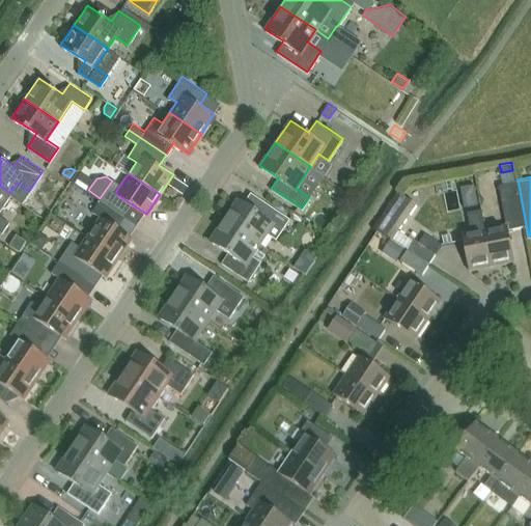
[(513,258),(508,227),(525,224),(516,180),(499,183),(507,223),(484,227),(491,264),(513,258)]
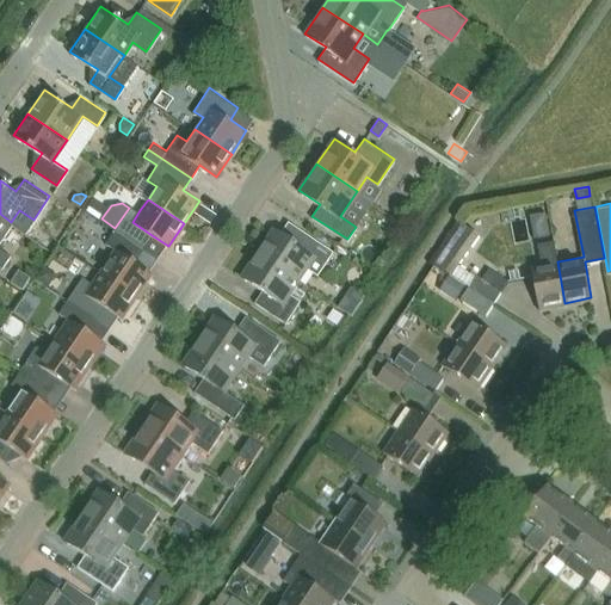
[(0,246),(0,238),(11,222),(0,214),(0,265),(1,266),(11,253),(0,246)]
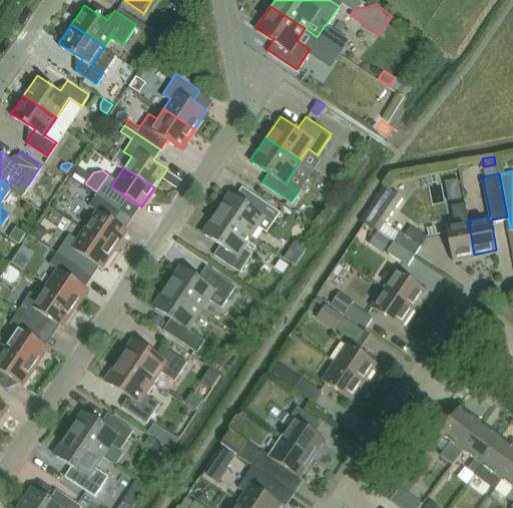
[(370,221),(379,227),(403,194),(394,188),(370,221)]
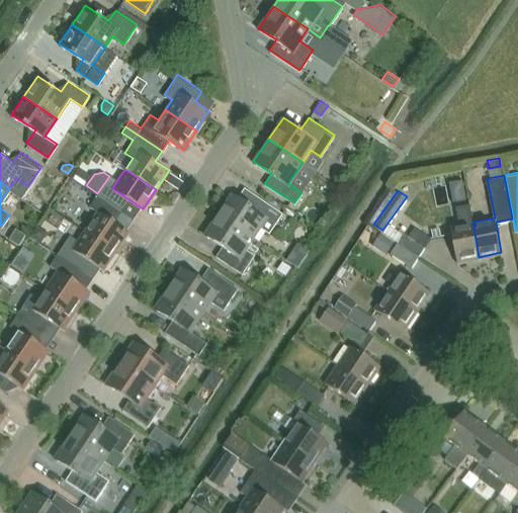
[(219,214),(253,236),(260,226),(269,232),(282,211),(256,194),(250,204),(232,192),(219,214)]
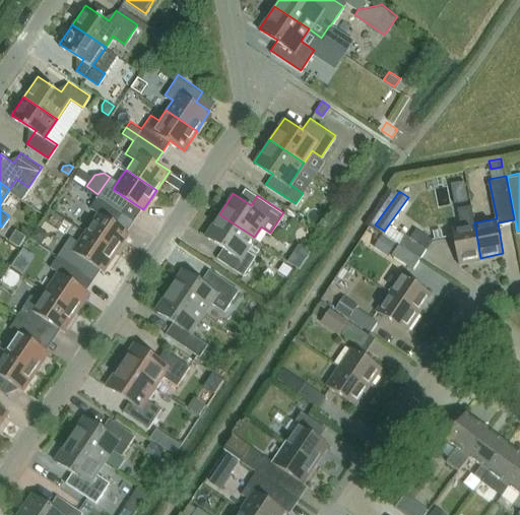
[(98,211),(85,230),(117,250),(129,231),(116,221),(122,210),(98,194),(89,205),(98,211)]
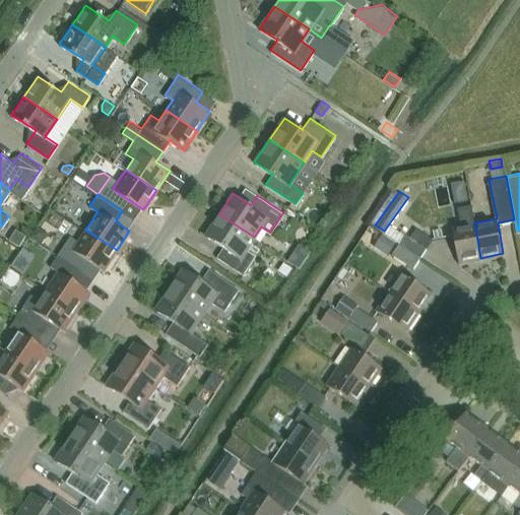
[(457,206),(460,226),(452,227),(458,262),(480,258),(474,222),(470,203),(457,206)]
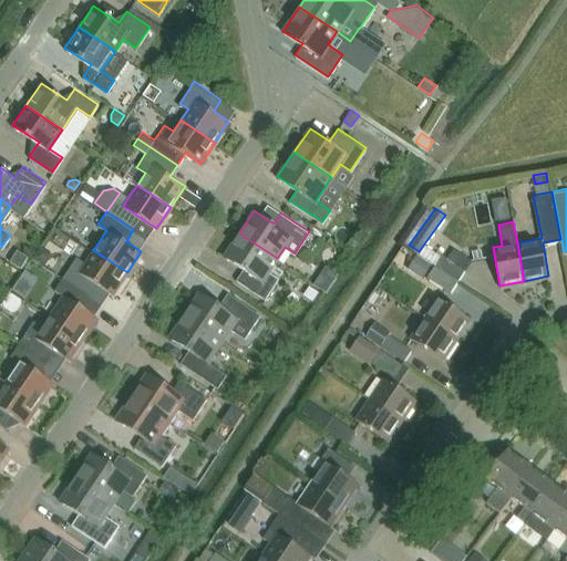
[(277,258),(239,234),(224,256),(244,268),(236,279),(265,298),(278,278),(268,271),(277,258)]
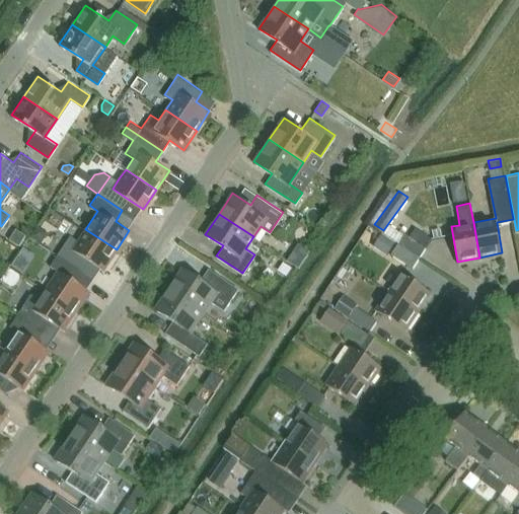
[(30,234),(41,240),(46,234),(43,228),(38,224),(30,234)]
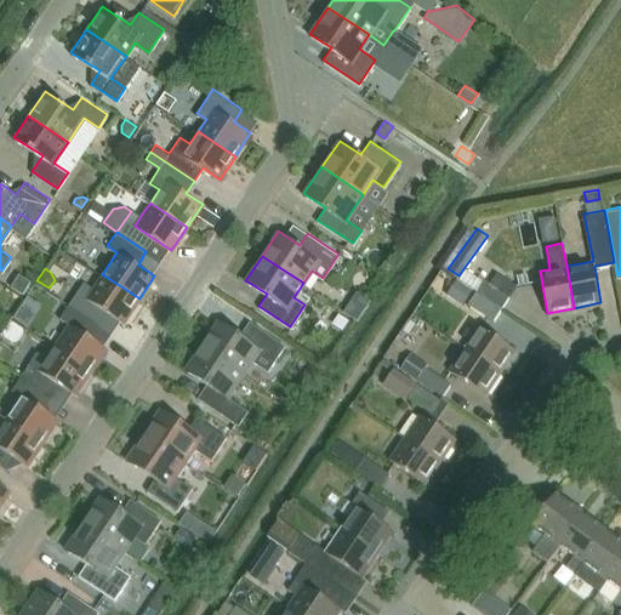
[(476,290),(501,307),(516,284),(496,271),(490,280),(484,277),(476,290)]
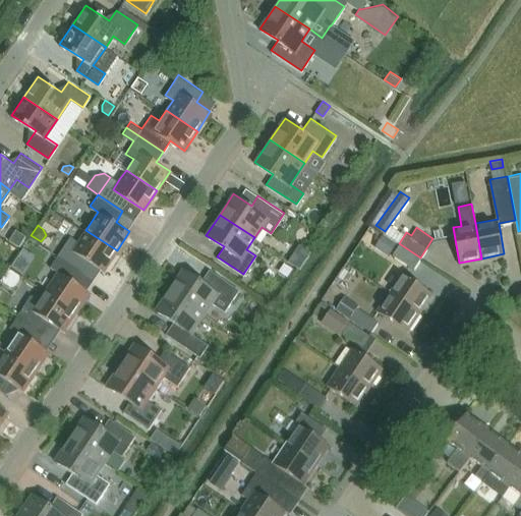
[(9,238),(19,244),(26,234),(16,228),(9,238)]
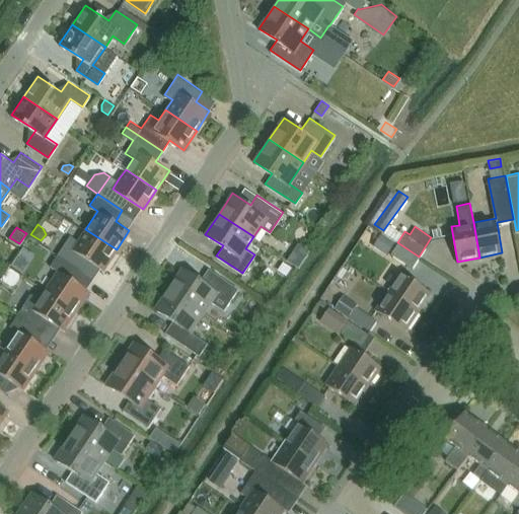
[(103,269),(117,249),(85,229),(78,239),(70,234),(57,252),(82,270),(89,260),(103,269)]
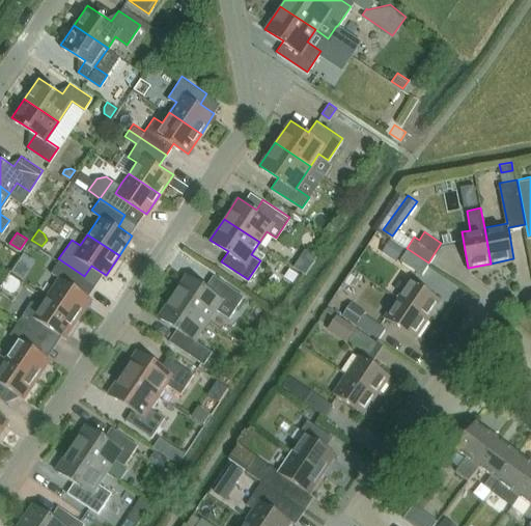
[(404,246),(390,237),(381,250),(395,259),(404,246)]
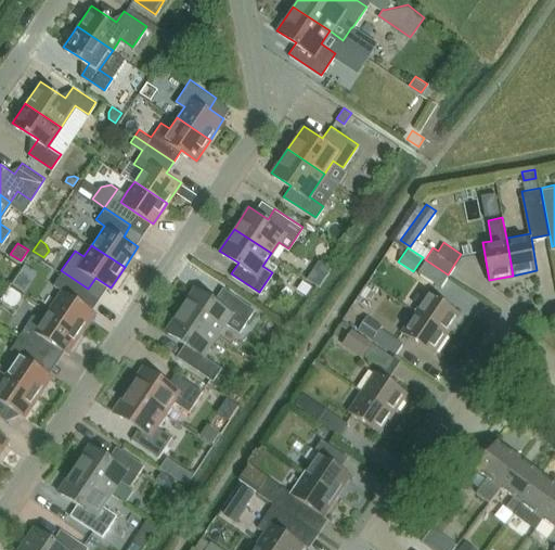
[(440,285),(448,275),(425,259),(417,271),(440,285)]
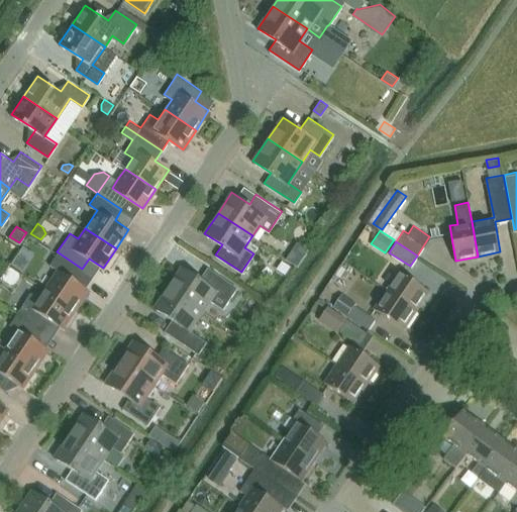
[(58,268),(45,287),(76,308),(89,289),(75,279),(82,269),(57,251),(49,263),(58,268)]
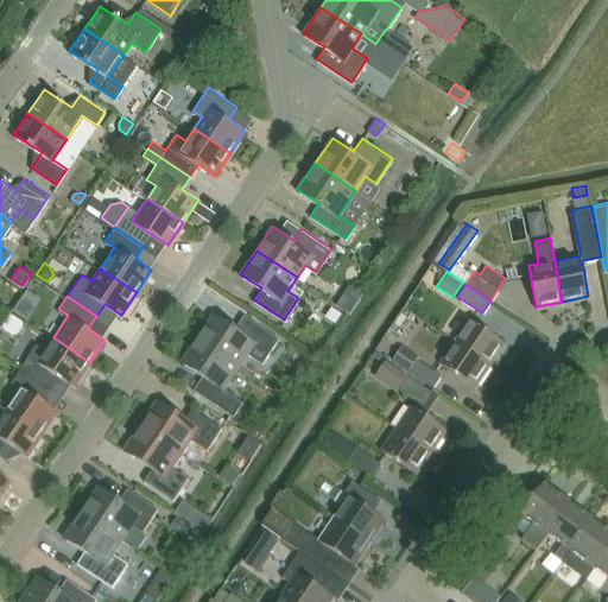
[(214,314),(198,337),(238,363),(246,352),(261,362),(279,337),(244,314),(235,327),(214,314)]
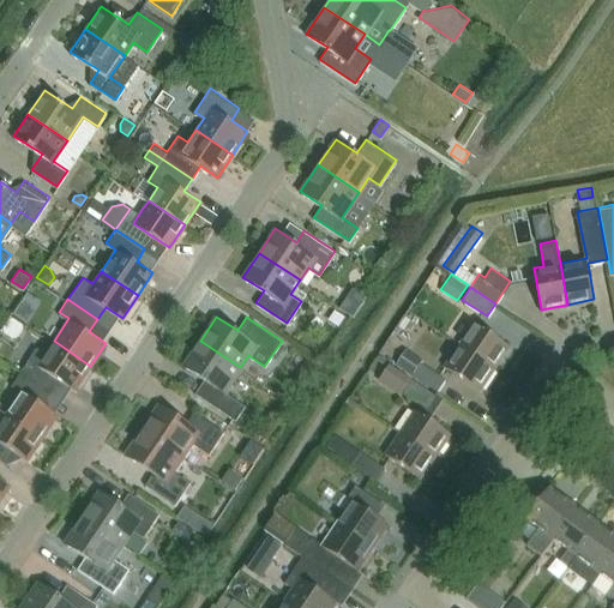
[(474,320),(459,343),(494,366),(509,344),(474,320)]
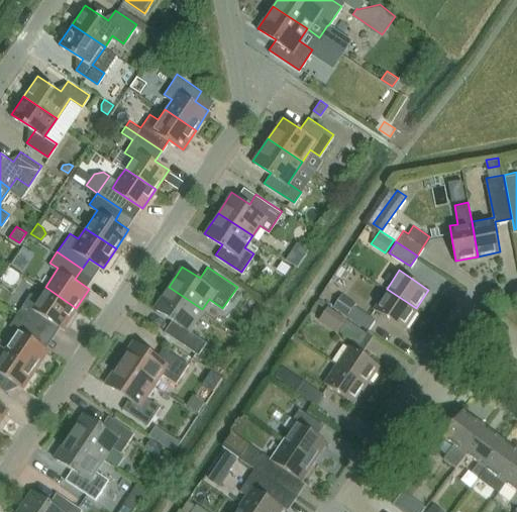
[(24,301),(17,312),(41,328),(48,317),(63,327),(76,308),(45,287),(32,307),(24,301)]
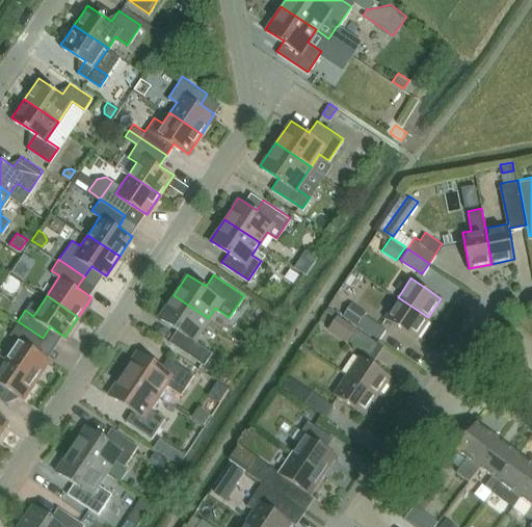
[(194,339),(208,318),(174,295),(159,316),(178,327),(169,340),(204,363),(212,350),(194,339)]
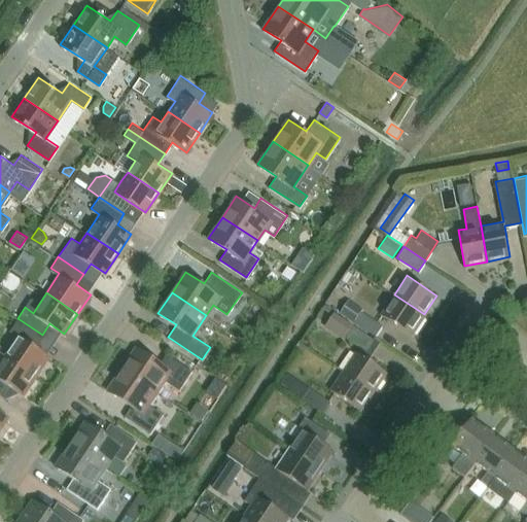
[(424,314),(394,294),(381,313),(411,334),(424,314)]
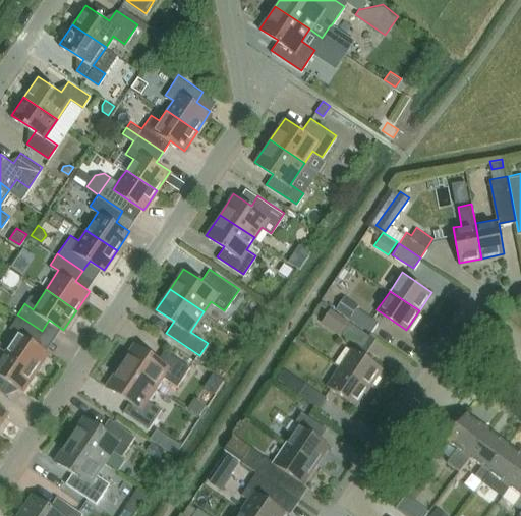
[(344,294),(335,306),(371,331),(378,321),(357,306),(358,303),(344,294)]
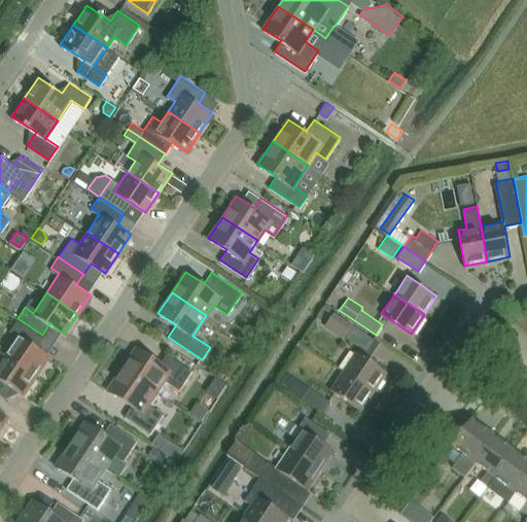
[(380,341),(335,310),(324,325),(343,337),(345,334),(360,344),(357,348),(369,356),(380,341)]
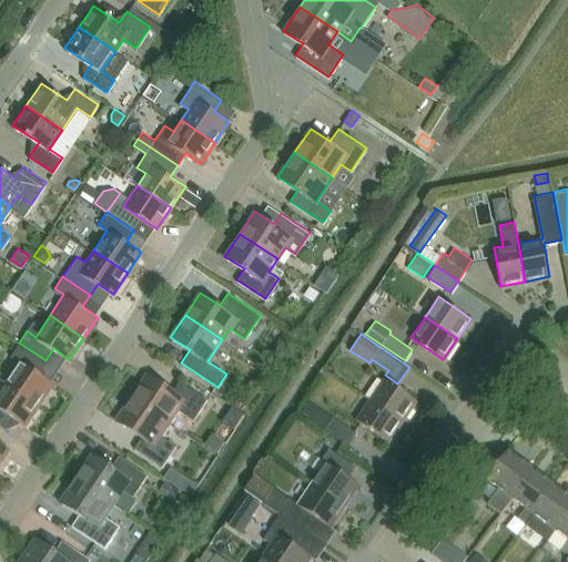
[(19,360),(6,380),(39,404),(53,381),(38,371),(46,360),(19,343),(10,355),(19,360)]
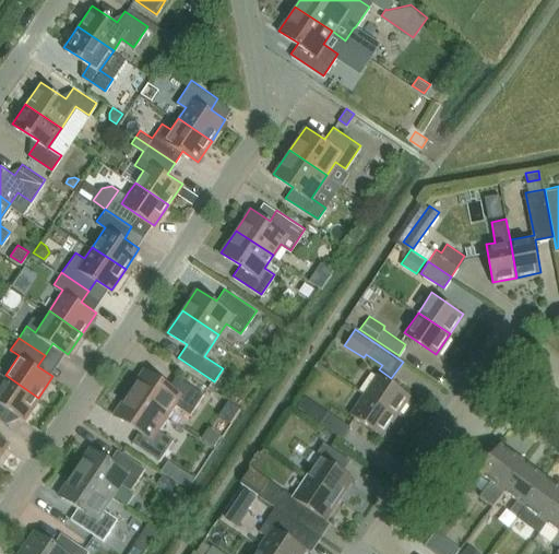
[(129,390),(167,415),(176,403),(190,413),(204,392),(177,374),(169,385),(143,367),(129,390)]
